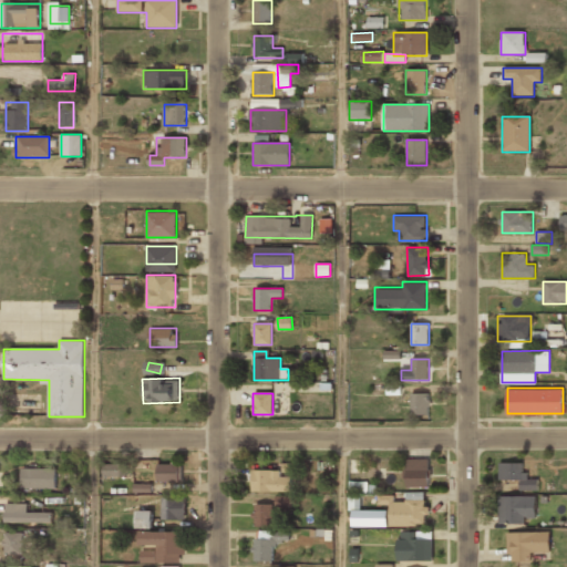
[(429,415),(429,393),(411,393),(411,415),(429,415)]
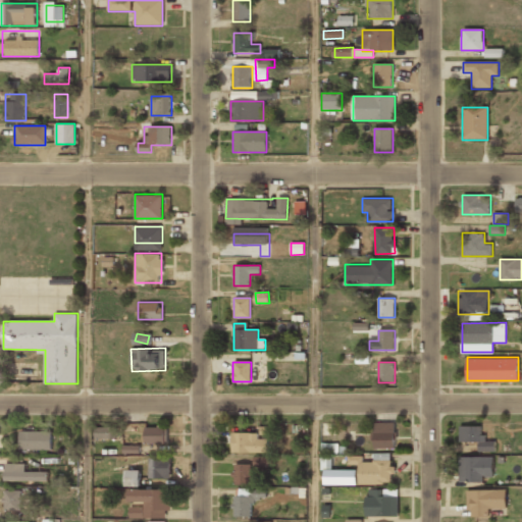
[(373,448),(395,448),(395,422),(373,422),(373,448)]
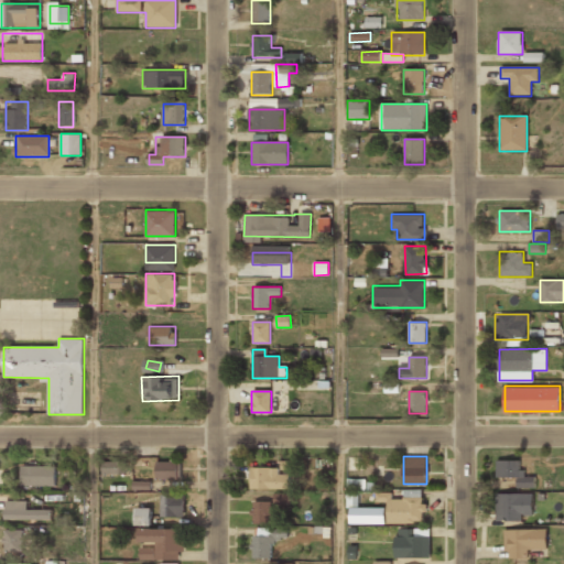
[(517,486),(533,486),(533,470),(521,470),(521,459),(496,459),(496,477),(517,477),(517,486)]
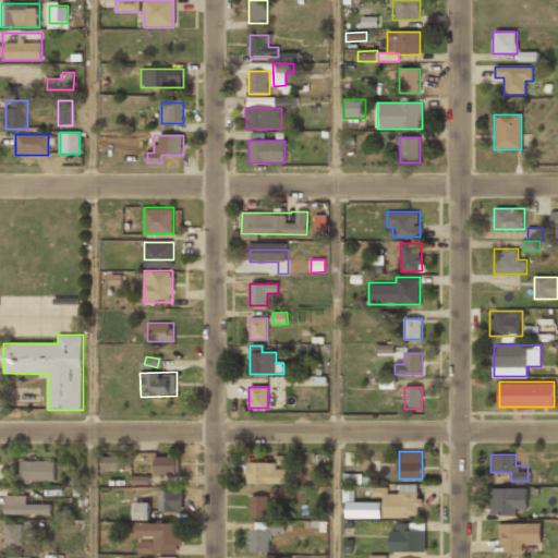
[(126,456),(99,456),(99,469),(126,469),(126,456)]
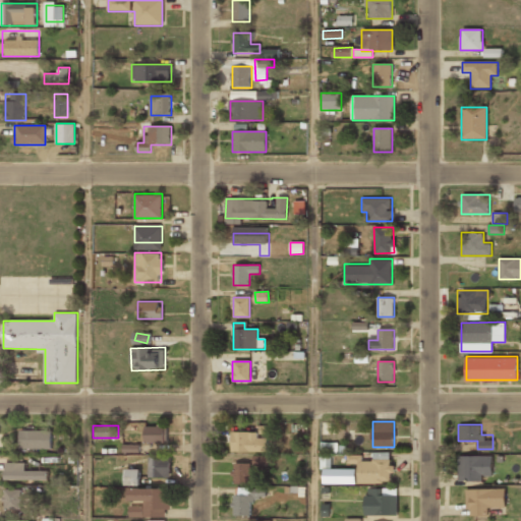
[(145,443),(166,443),(166,425),(145,425),(145,443)]
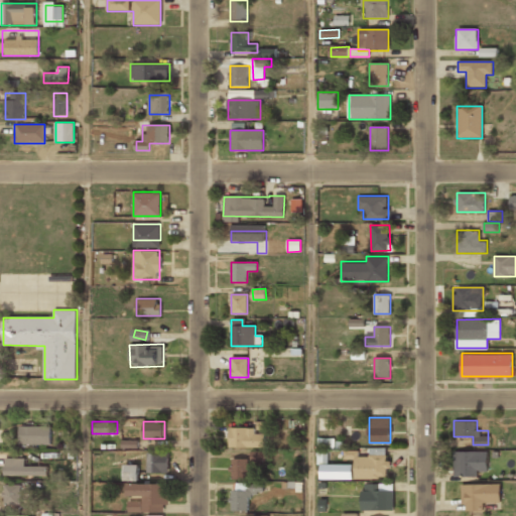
[(52,445),(52,426),(20,426),(20,445),(52,445)]
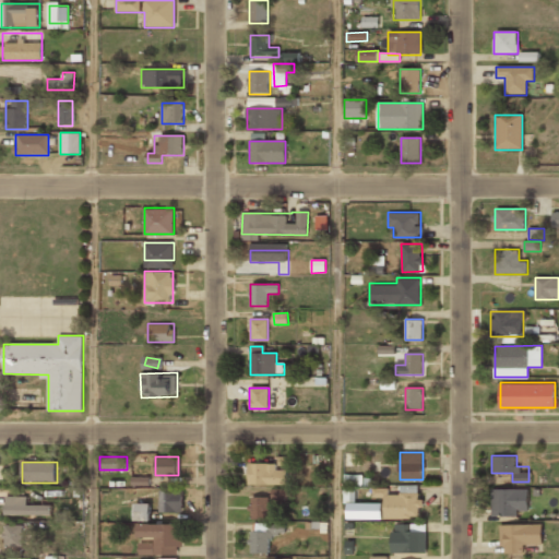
[(287,485),(287,464),(249,464),(249,485),(287,485)]
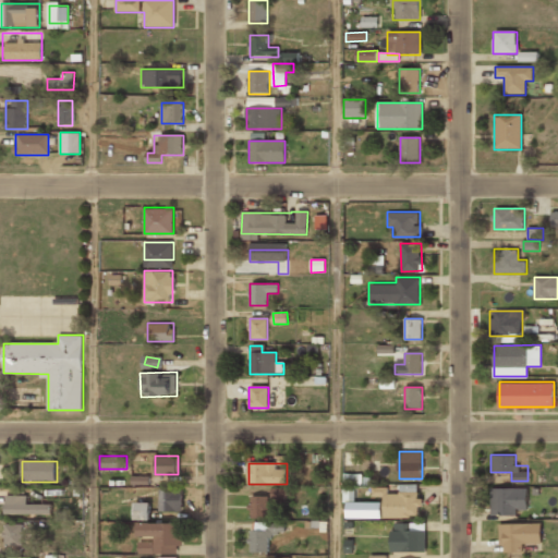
[(343,501),(355,502),(356,486),(370,487),(371,475),(343,474),(343,501)]
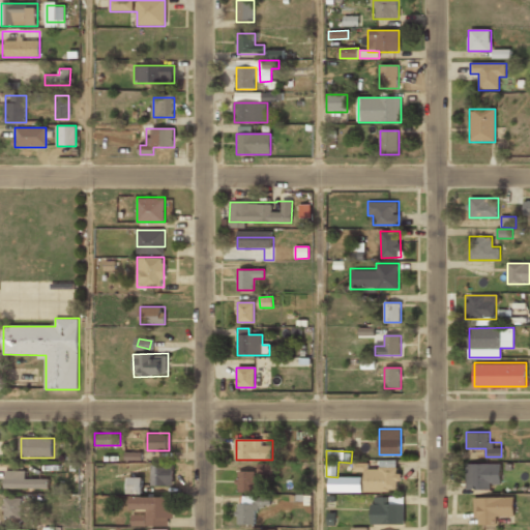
[(364,491),(399,491),(398,461),(379,462),(379,469),(367,469),(367,463),(355,463),(355,472),(364,472),(364,491)]
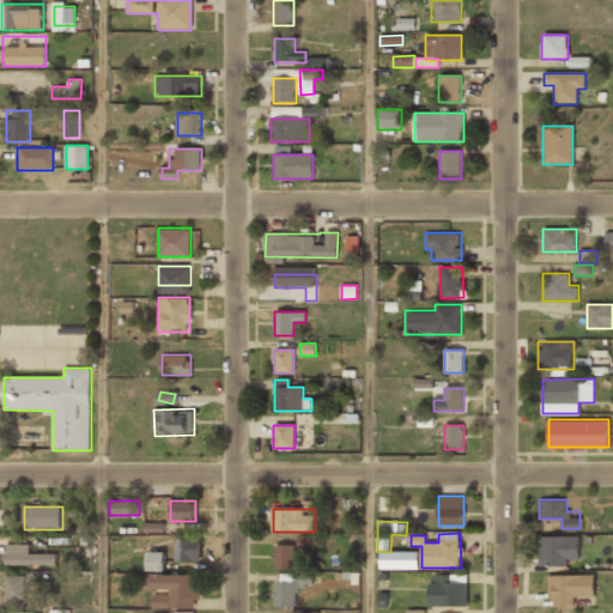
[(541,535),(541,565),(578,565),(578,535),(541,535)]
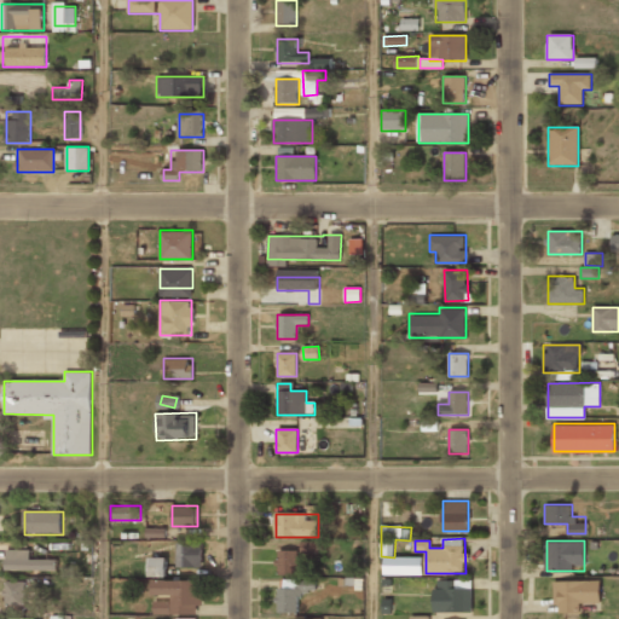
[(318,542),(301,542),(301,553),(319,551),(318,542)]
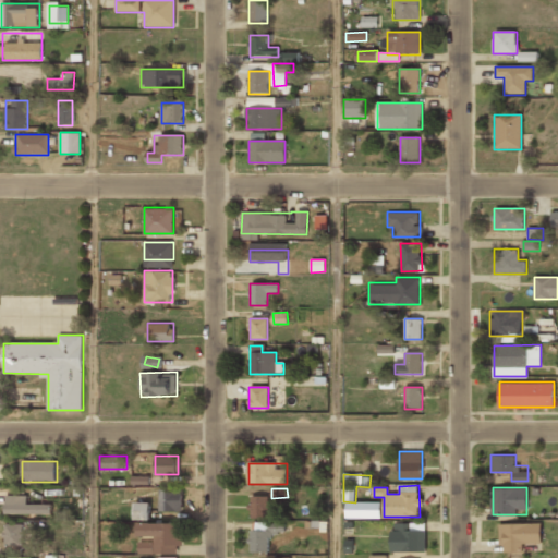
[(178,489),(159,489),(159,512),(178,512),(178,489)]
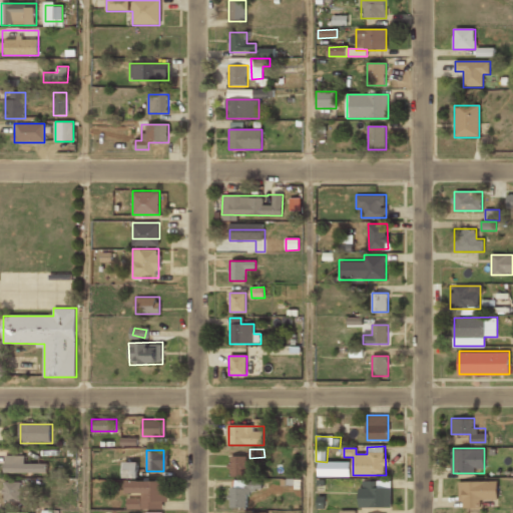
[(229,475),(247,475),(247,455),(229,455),(229,475)]
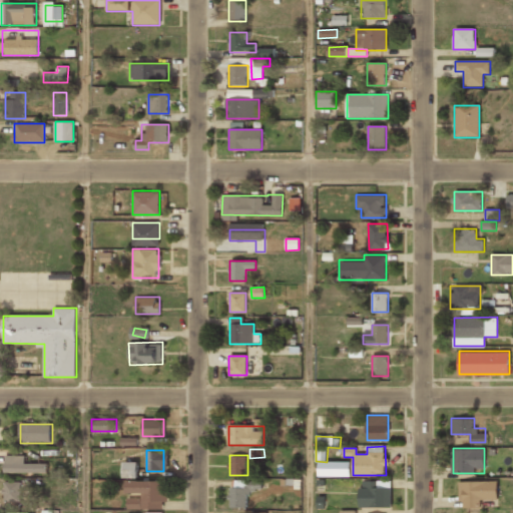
[(25,456),(3,456),(3,474),(48,474),(48,463),(25,463),(25,456)]
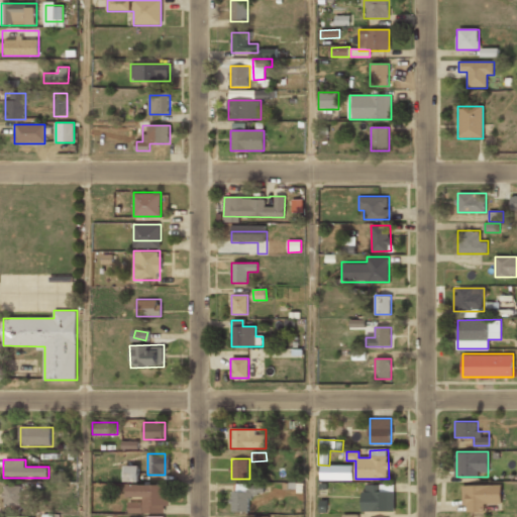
[(125,480),(138,480),(138,466),(125,466),(125,480)]
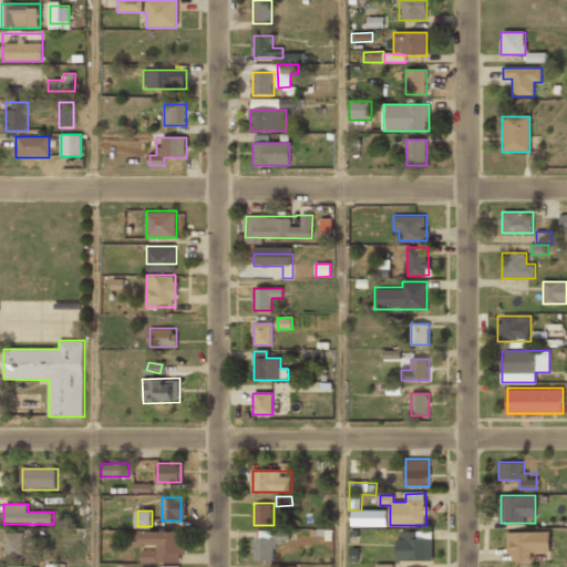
[(184,531),(141,531),(141,544),(155,544),(155,549),(141,549),(141,564),(184,563),(184,531)]
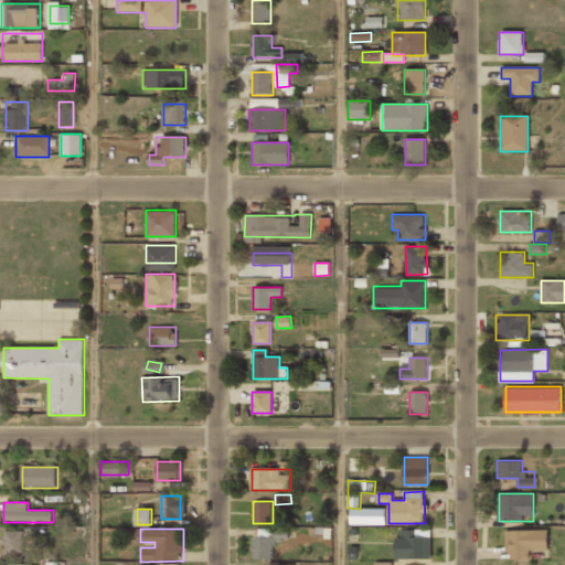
[(273,558),(273,539),(286,539),(286,529),(253,529),(253,558),(273,558)]
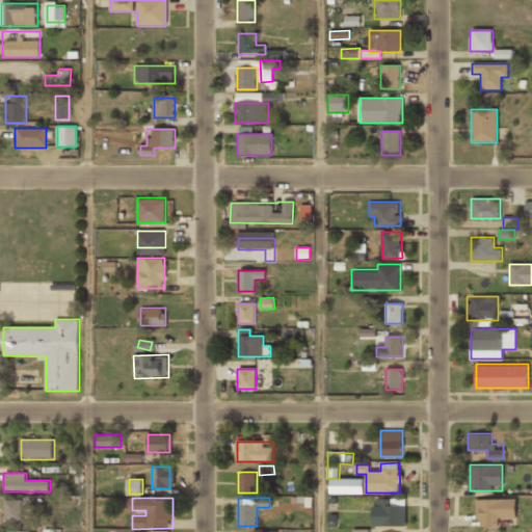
[(405,526),(405,498),(373,498),(373,526),(405,526)]
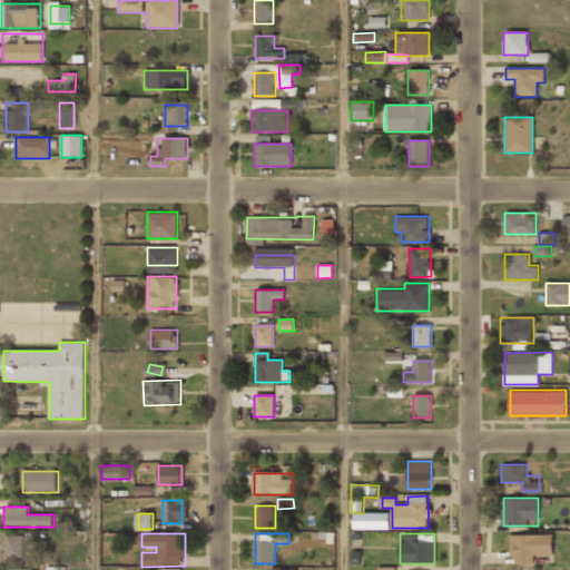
[(510,564),(536,564),(536,556),(553,556),(553,534),(510,534),(510,564)]
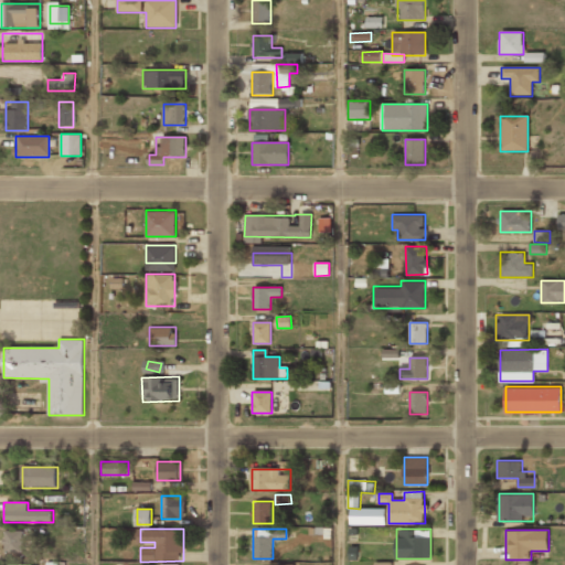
[(23,531),(4,531),(4,553),(23,553),(23,531)]
